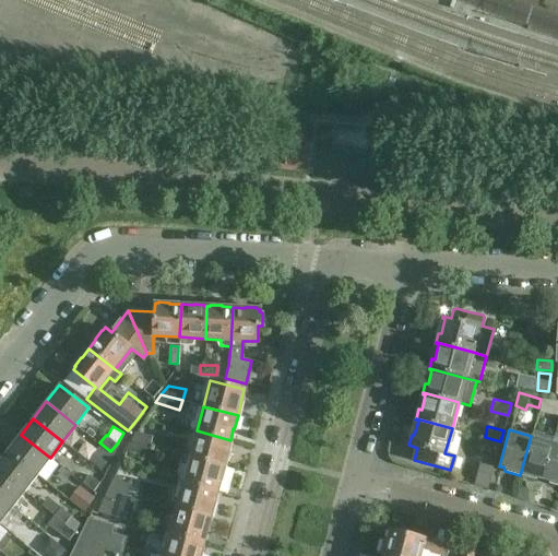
[(151,435),(134,430),(129,440),(147,446),(151,435)]
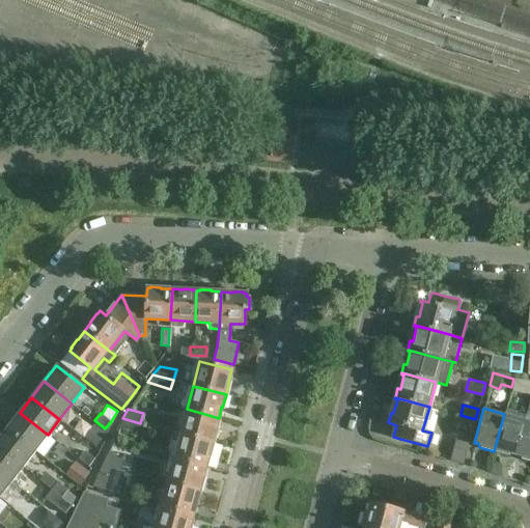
[(187,409),(180,434),(213,443),(216,432),(215,431),(219,418),(187,409)]
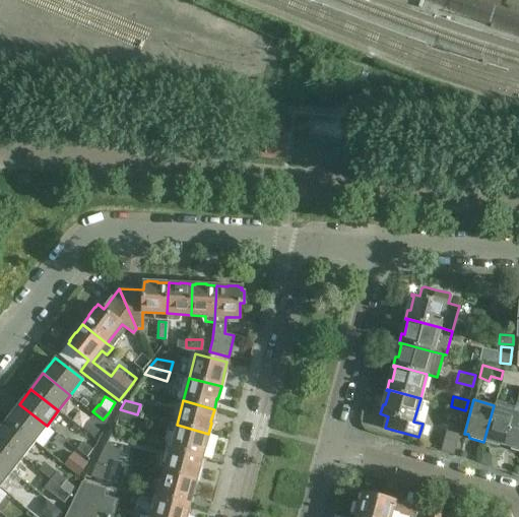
[(35,441),(47,426),(19,404),(7,419),(35,441)]
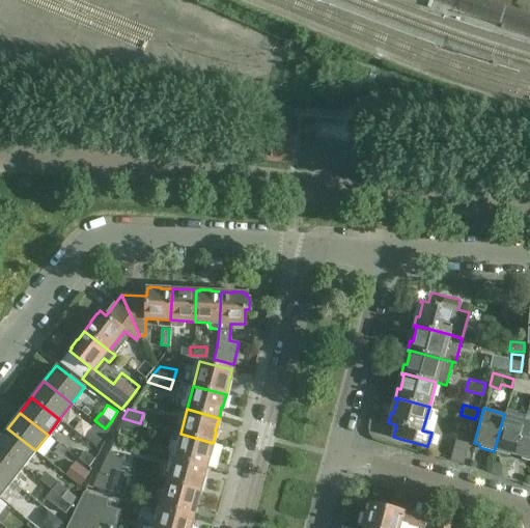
[(524,419),(504,414),(494,451),(505,454),(508,452),(514,453),(524,419)]
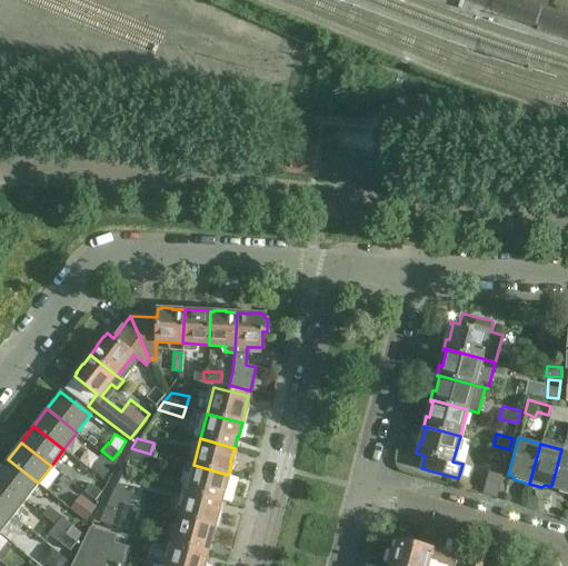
[(127,458),(148,463),(150,454),(131,448),(127,458)]
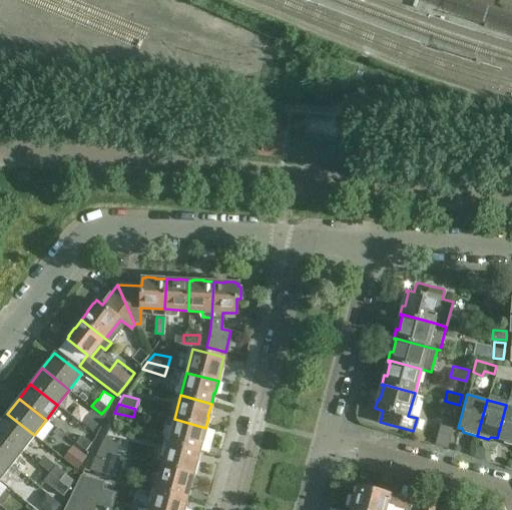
[(511,406),(506,405),(497,438),(501,439),(502,442),(511,444),(511,406)]
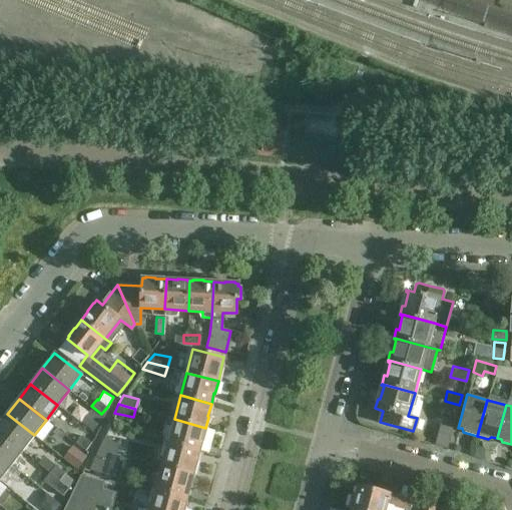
[(79,421),(91,430),(99,420),(87,411),(79,421)]
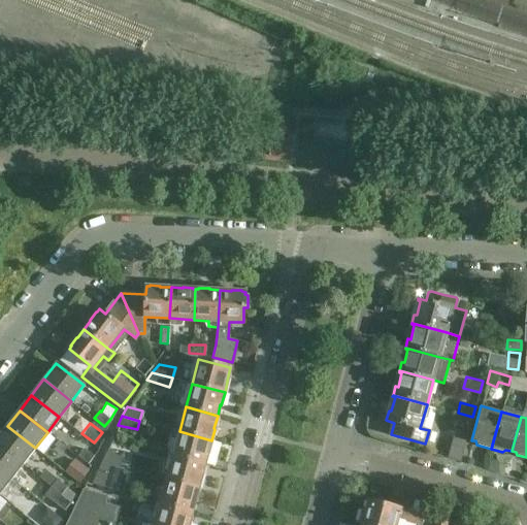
[(0,445),(23,463),(35,448),(7,426),(0,434),(0,445)]
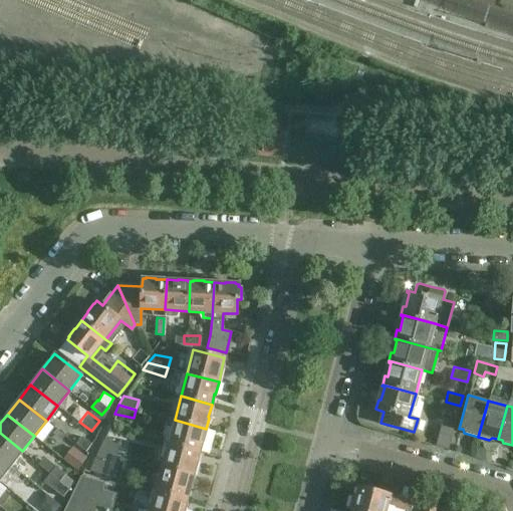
[(175,420),(168,443),(199,451),(202,441),(203,441),(206,429),(175,420)]
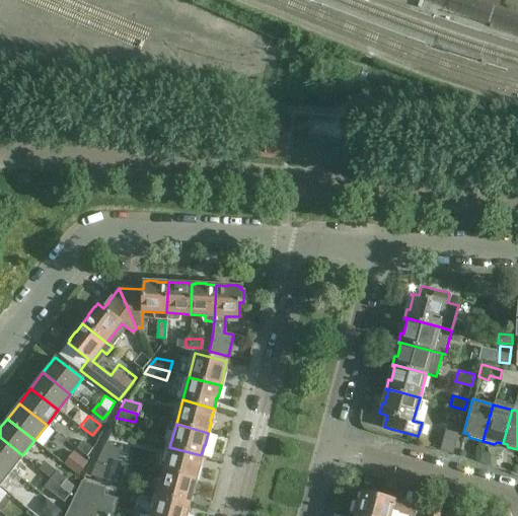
[(62,425),(56,431),(70,443),(76,436),(62,425)]
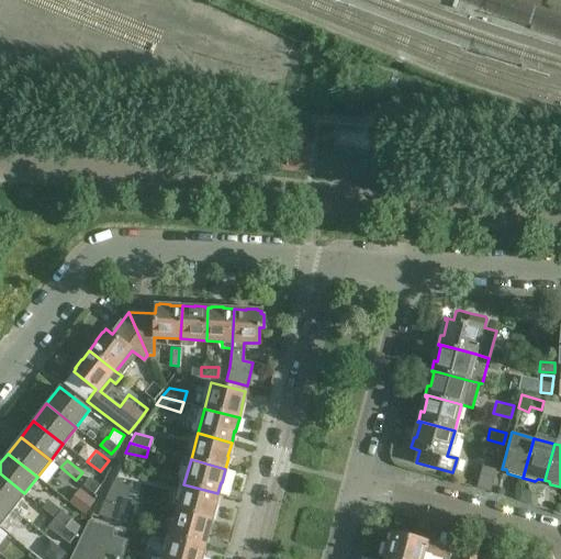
[(477,488),(490,491),(496,462),(483,460),(477,488)]
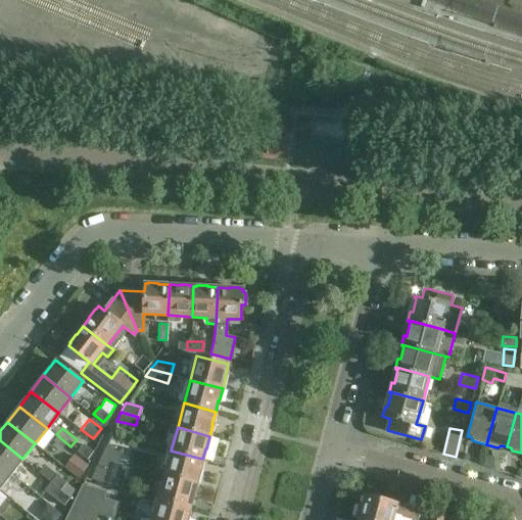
[(0,465),(10,474),(22,459),(0,440),(0,465)]
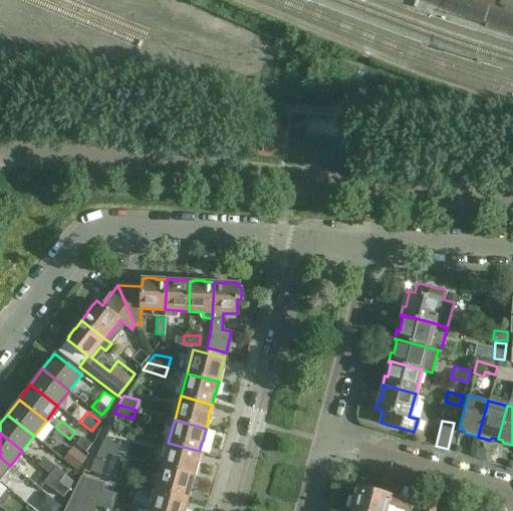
[(118,443),(102,439),(98,449),(115,453),(118,443)]
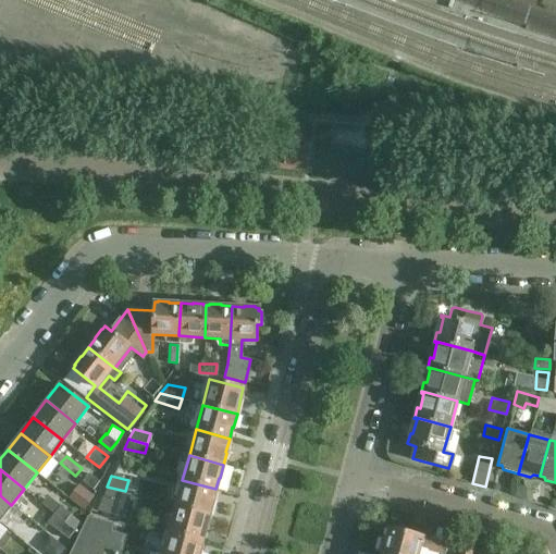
[(182,480),(175,505),(210,514),(213,502),(212,502),(215,489),(182,480)]
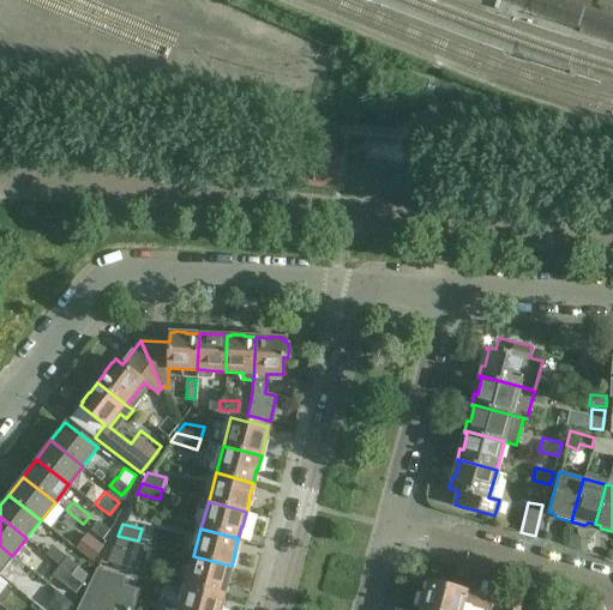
[(85,532),(76,545),(91,559),(102,545),(85,532)]
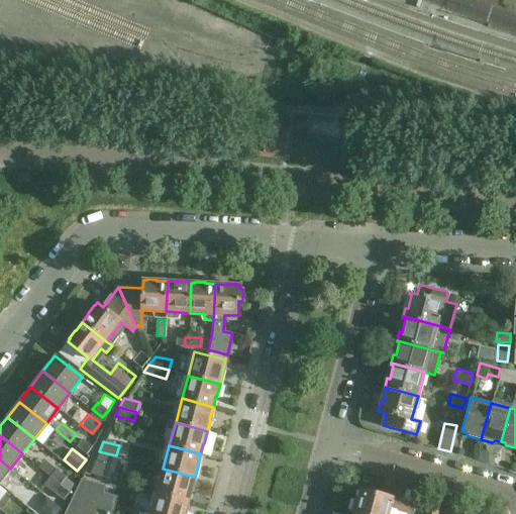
[(95,460),(113,465),(116,455),(99,451),(95,460)]
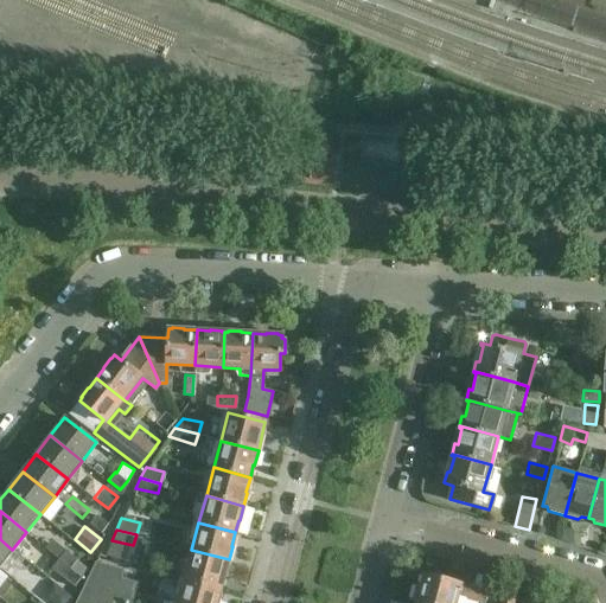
[(51,538),(44,547),(58,558),(69,568),(76,558),(51,538)]
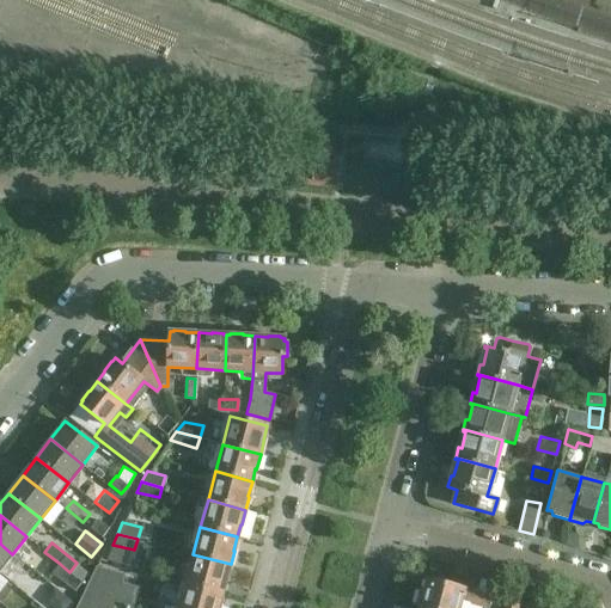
[(0,570),(12,554),(0,544),(0,570)]
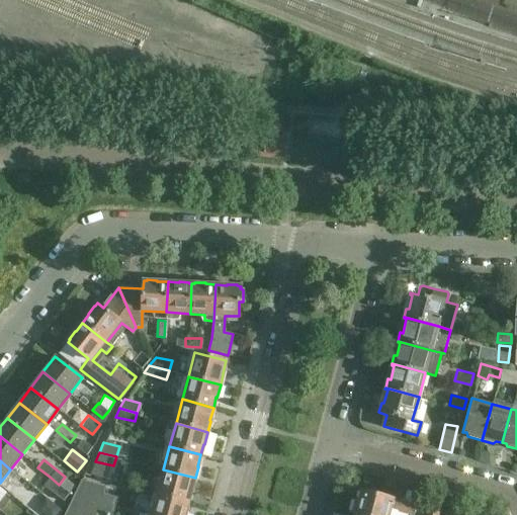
[(163,469),(157,493),(188,501),(191,491),(195,478),(163,469)]
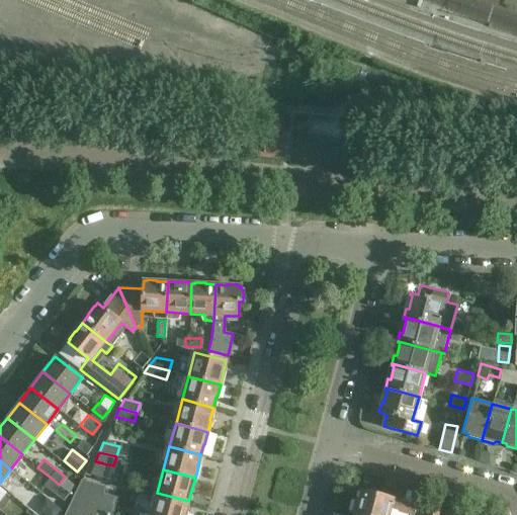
[(50,477),(44,485),(63,500),(69,492),(59,485),(50,477)]
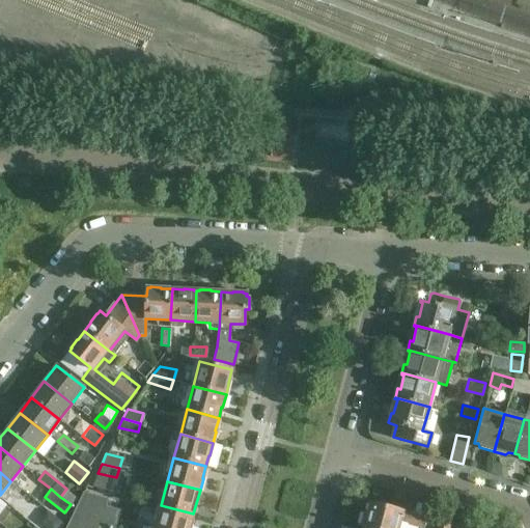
[(119,508),(105,505),(107,497),(82,491),(74,506),(86,510),(116,519),(119,508)]
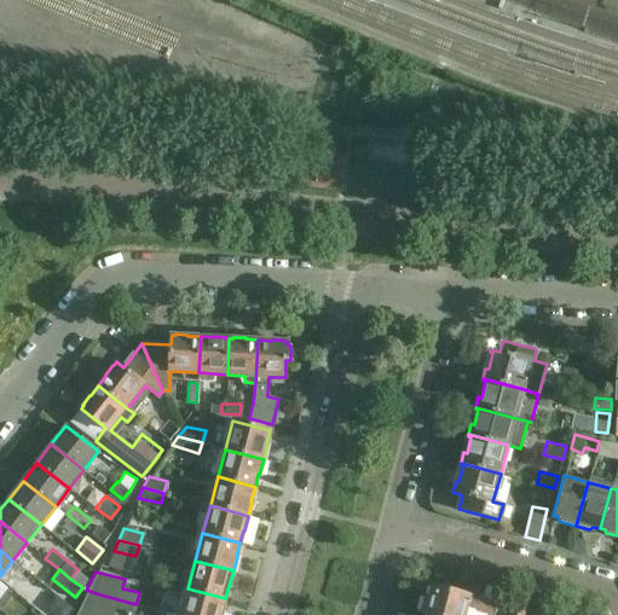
[(425,613),(423,614),(469,614),(471,610),(487,614),(490,614),(494,604),(469,598),(469,596),(432,586),(428,599),(426,598),(421,613),(425,613)]
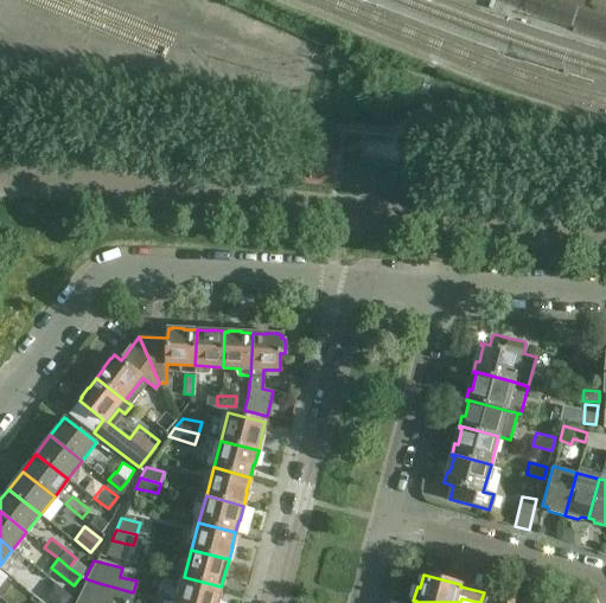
[(184,577),(177,602),(217,602),(218,601),(216,601),(221,587),(184,577)]
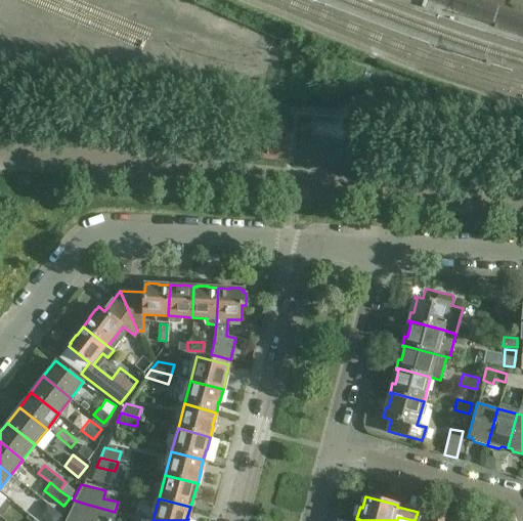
[(79,520),(85,504),(73,500),(62,520),(79,520)]
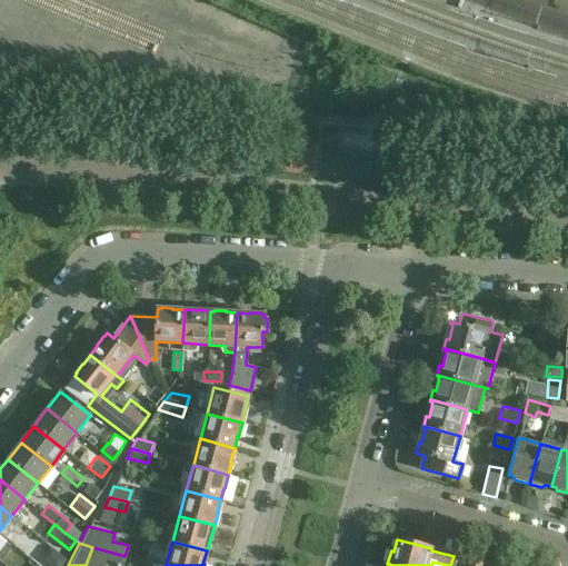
[(51,547),(47,554),(47,560),(53,565),(59,565),(65,558),(51,547)]
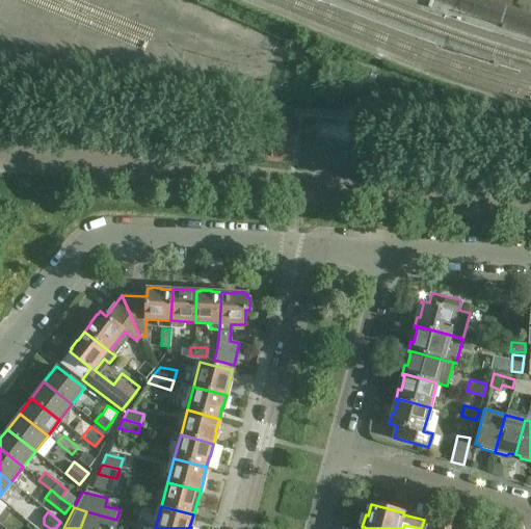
[(86,511),(80,528),(102,528),(98,528),(98,524),(114,528),(116,520),(86,511)]
